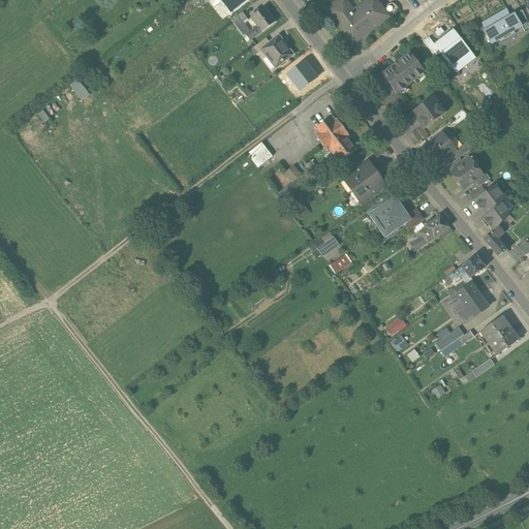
[(220,1),(220,0),(211,0),(208,2),(213,9),(221,2),(220,1)]
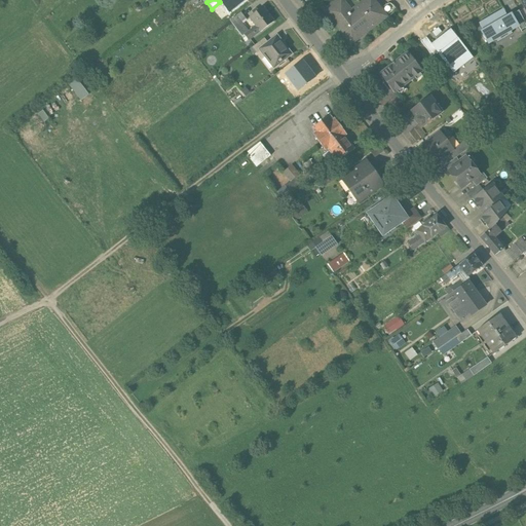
[(246,0),(219,0),(219,1),(220,2),(224,7),(223,7),(224,8),(229,13),(246,0)]
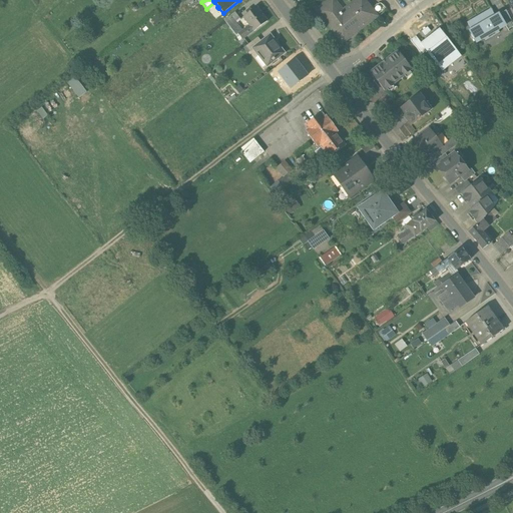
[(364,0),(357,0),(340,14),(329,1),(317,10),(342,43),(377,16),(364,0)]
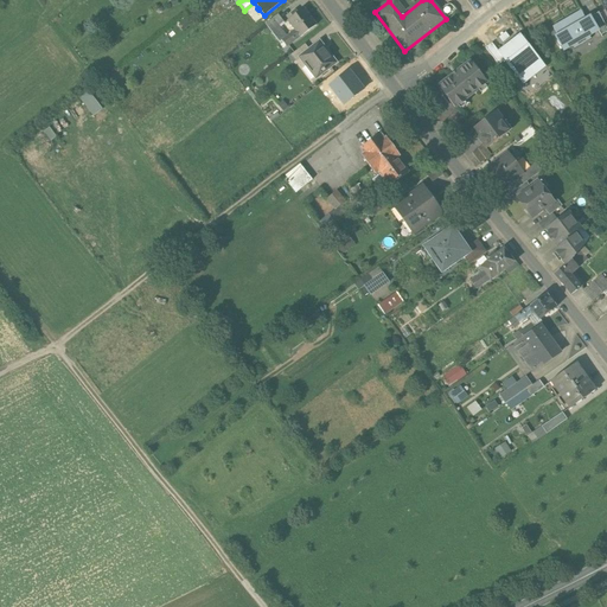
[(286,37),(281,39),(281,40),(286,46),(300,36),(300,37),(315,26),(302,8),(287,20),(295,30),(286,37)]
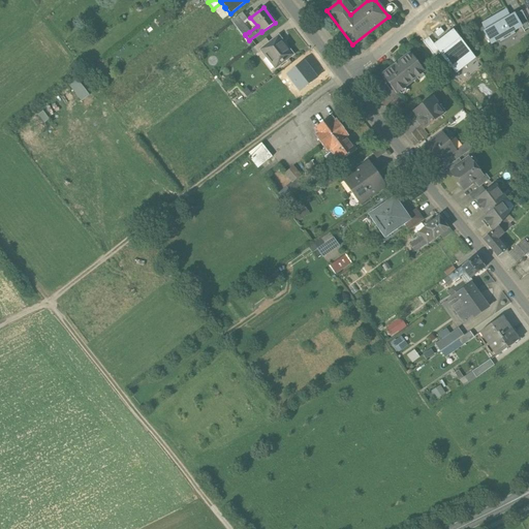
[(515,16),(510,18),(505,9),(481,24),(486,32),(484,33),(490,44),(498,39),(500,42),(515,34),(512,31),(521,27),(515,16)]
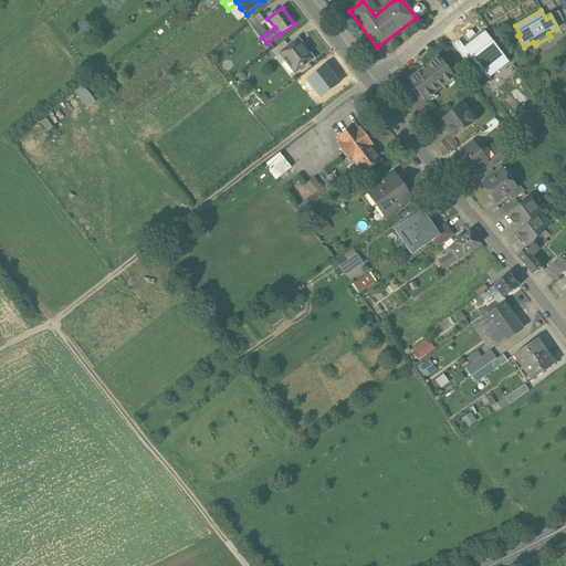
[(565,30),(565,27),(558,12),(551,17),(557,29),(561,33),(565,30)]
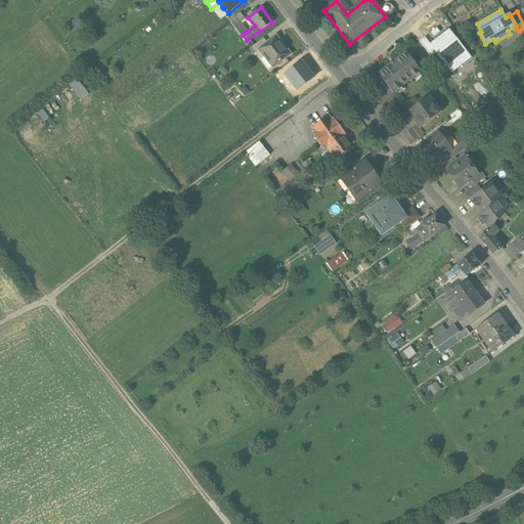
[(239,13),(228,22),(234,29),(241,24),(245,19),(239,13)]
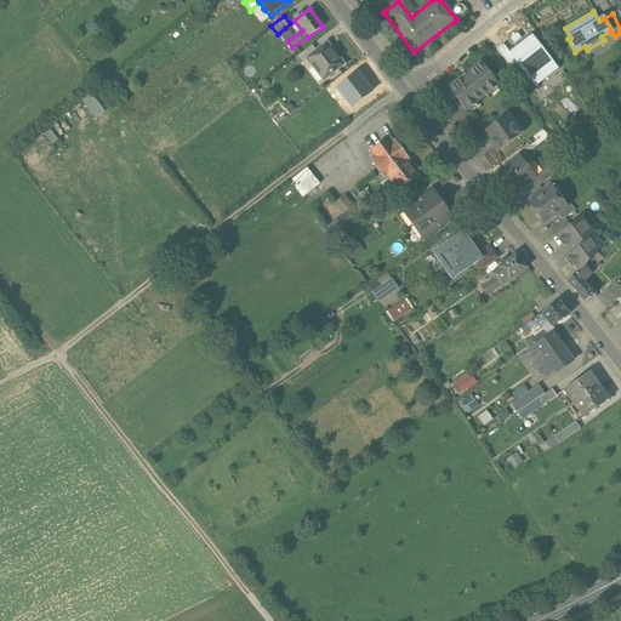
[(285,28),(278,34),(285,44),(288,41),(288,40),(292,38),(285,28)]
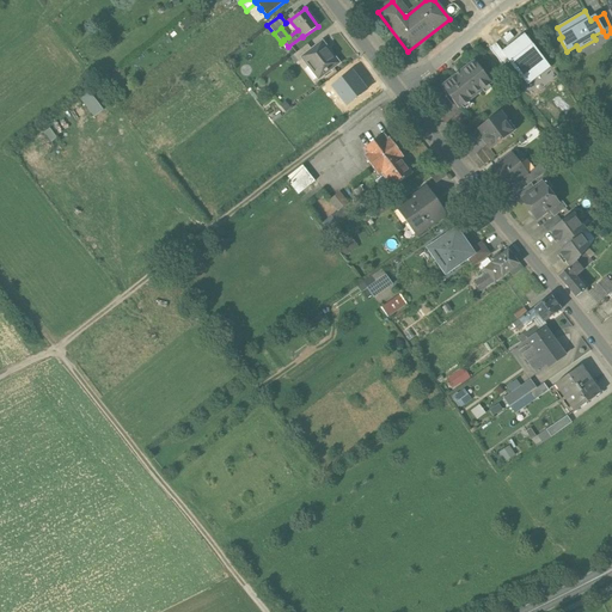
[(527,85),(550,68),(525,36),(502,53),(508,61),(527,85)]
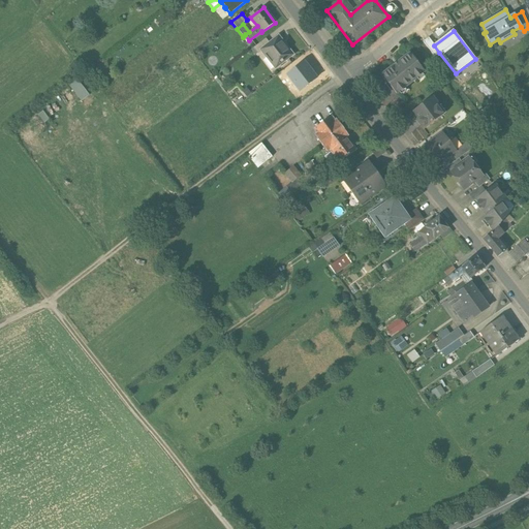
[(278,36),(269,43),(261,50),(261,51),(267,57),(268,56),(276,67),(292,55),(278,36)]
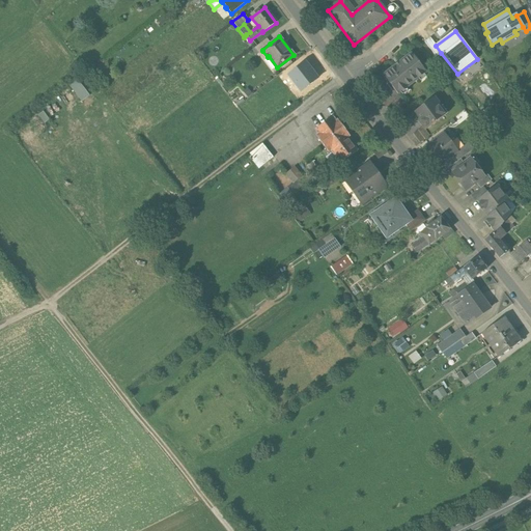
[(436,46),(430,37),(424,43),(436,57),(441,53),(436,46)]
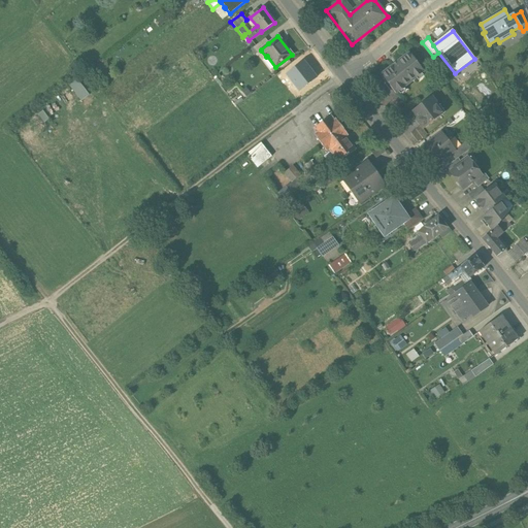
[(264,38),(253,47),(257,54),(261,51),(261,50),(268,43),(264,38)]
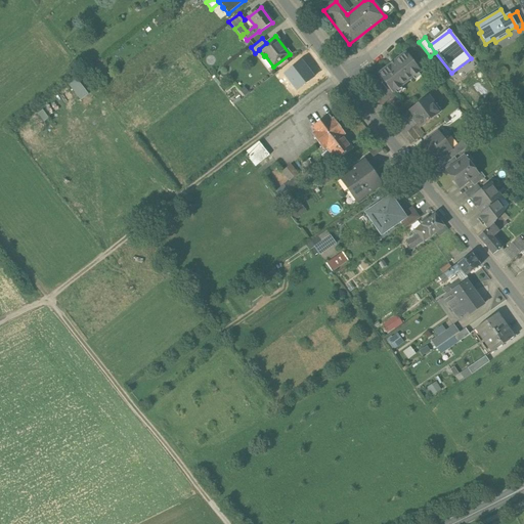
[(406,52),(378,74),(393,93),(421,72),(406,52)]
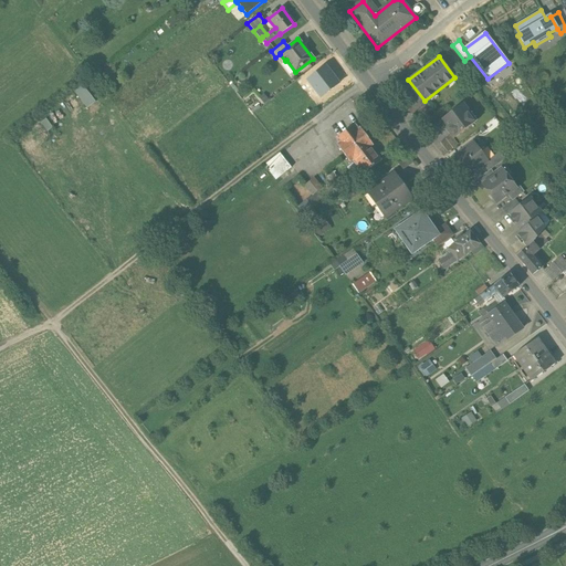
[(338,84),(325,66),(307,80),(321,97),(338,84)]
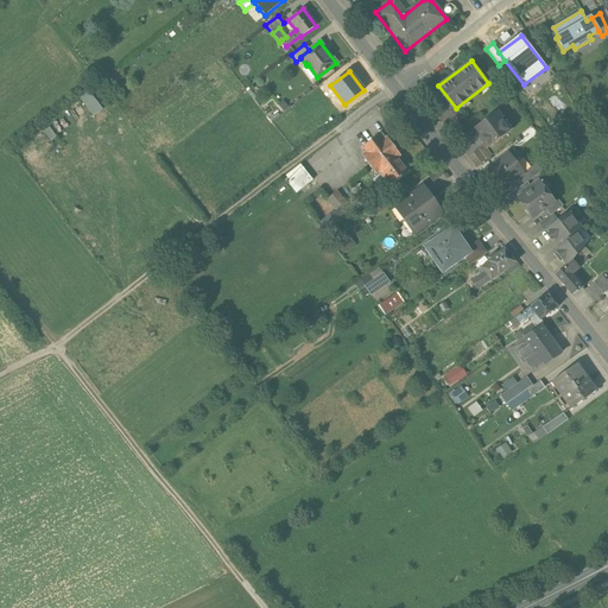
[(76,95),(93,115),(101,109),(84,89),(76,95)]
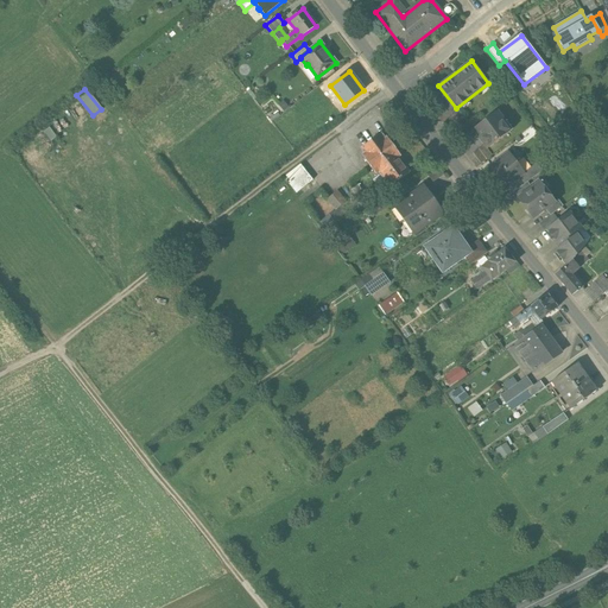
[(496,111),(475,127),(481,135),(479,137),(485,144),(488,149),(510,131),(504,122),(505,121),(496,111)]
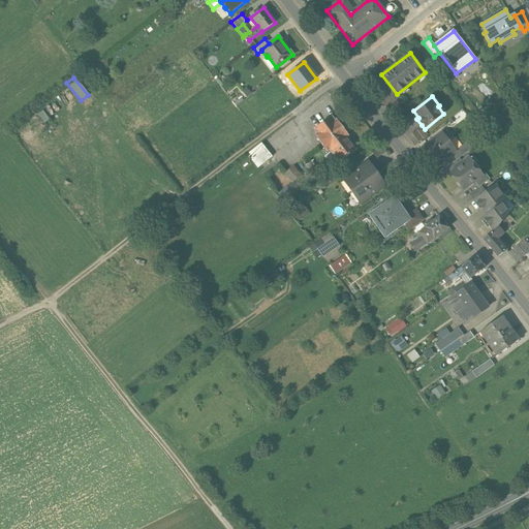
[(331,117),(314,129),(317,134),(315,136),(329,154),(331,152),(339,162),(355,151),(346,137),(348,135),(337,120),(335,122),(331,117)]
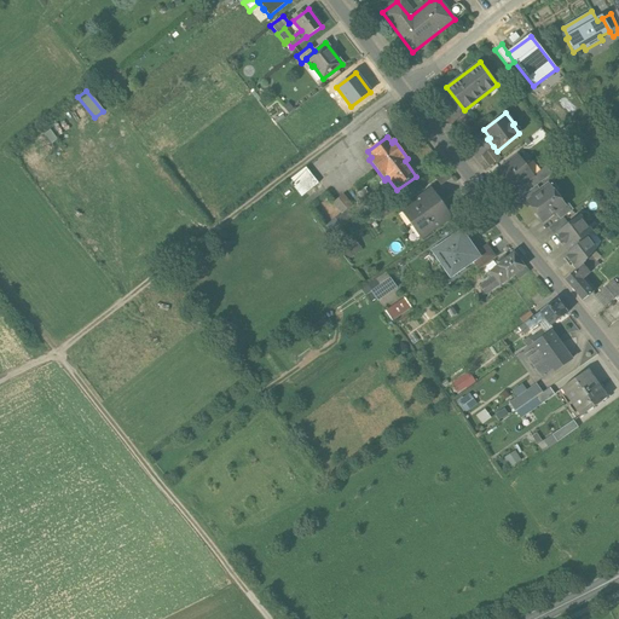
[(493,146),(481,156),(490,167),(502,158),(497,151),(493,146)]
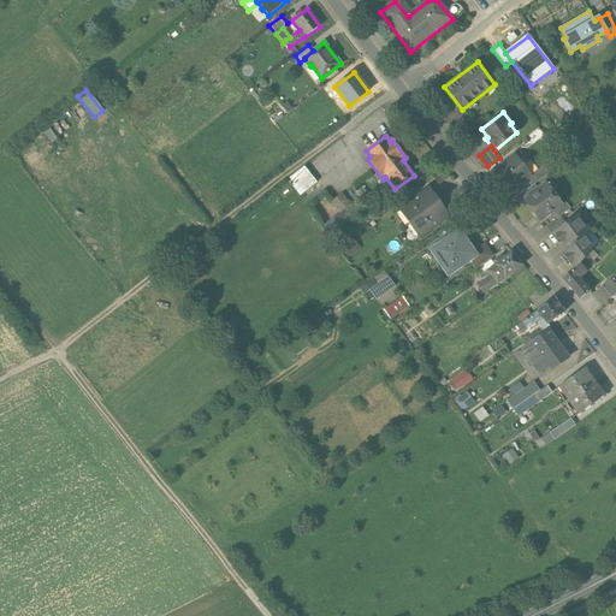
[(529,176),(515,155),(497,169),(503,177),(503,178),(509,187),(509,185),(513,189),(526,179),(531,177),(529,176)]
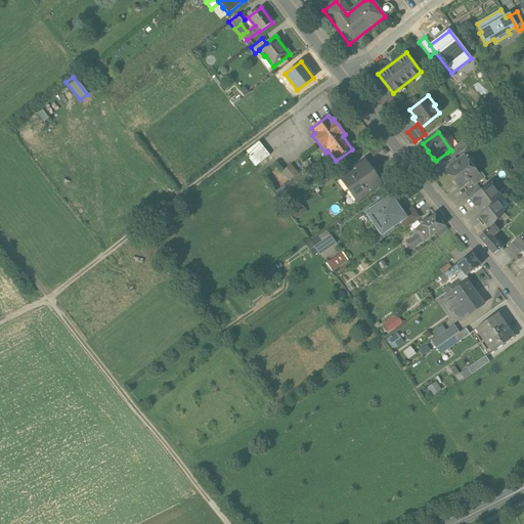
[(463,140),(450,149),(451,150),(447,153),(452,159),(454,158),(469,147),(463,140)]
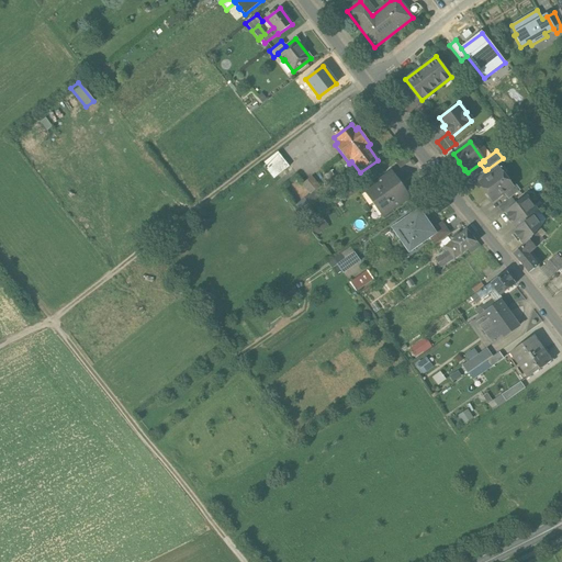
[(276,153),(262,163),(274,177),(288,167),(276,153)]
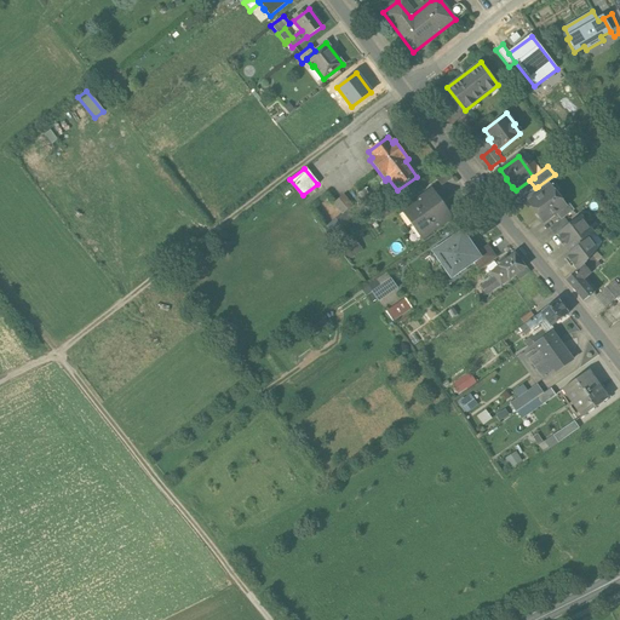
[(535,188),(526,195),(530,202),(543,193),(538,187),(535,188)]
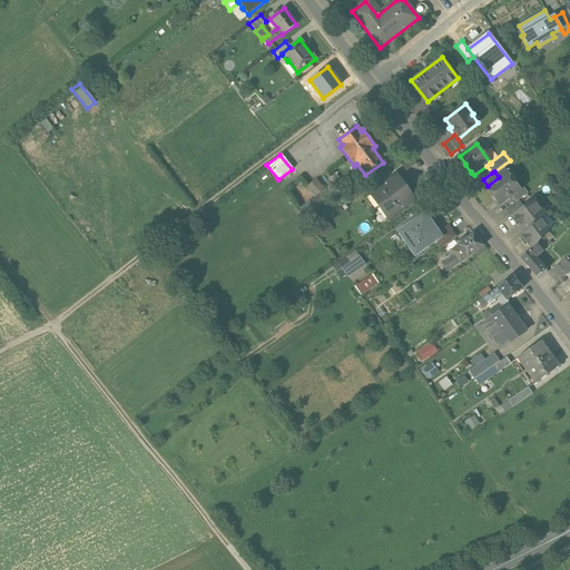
[(488,186),(487,186),(495,198),(495,199),(498,204),(499,203),(500,205),(512,195),(520,190),(505,172),(499,177),(488,186)]
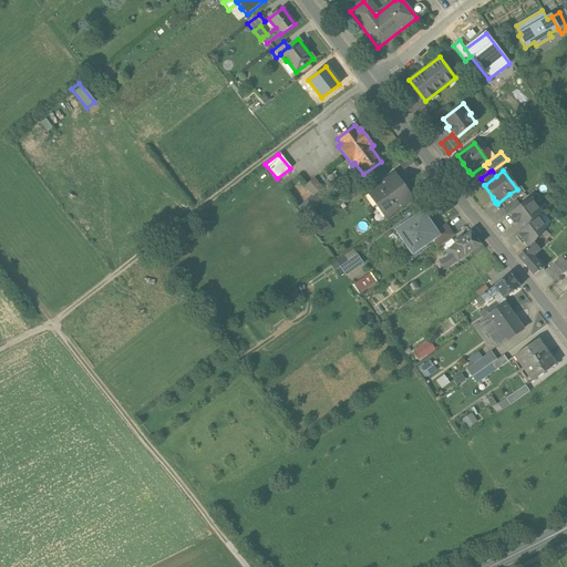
[(394,174),(370,192),(379,205),(404,187),(400,182),(394,174)]
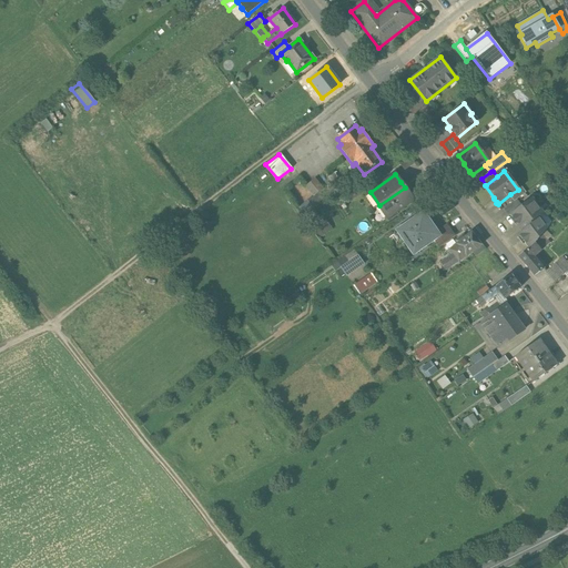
[(314,179),(305,185),(314,195),(317,193),(322,189),(314,179)]
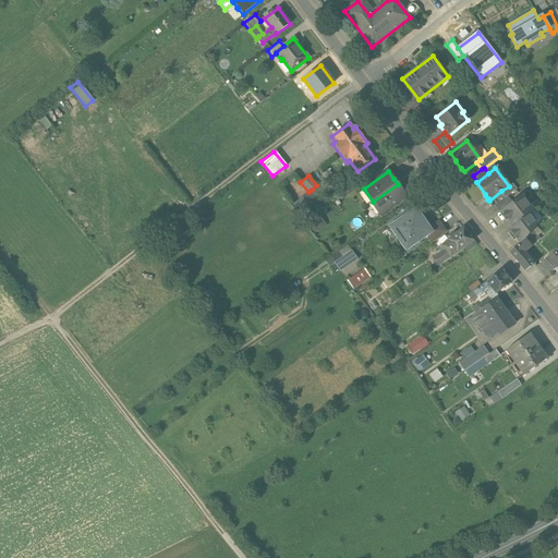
[(512,183),(509,186),(501,191),(507,197),(508,196),(518,189),(512,183)]
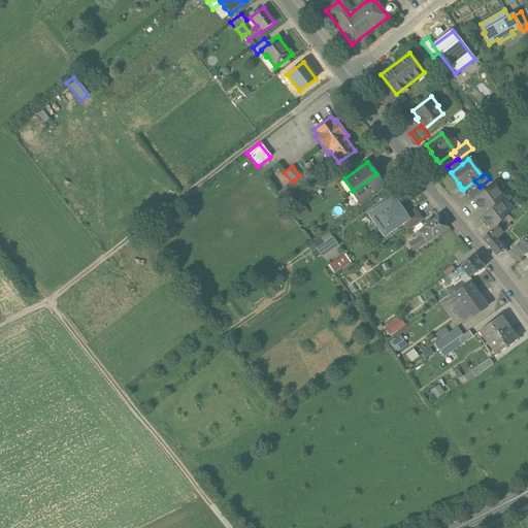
[(376,174),(353,191),(361,202),(385,186),(380,178),(376,174)]
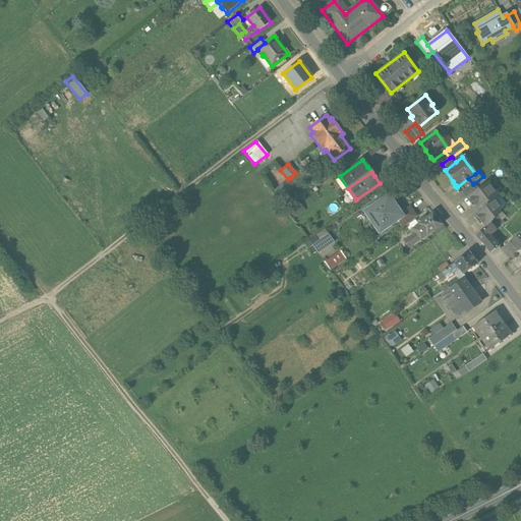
[(288,179),(280,185),(285,192),(296,183),(291,177),(288,179)]
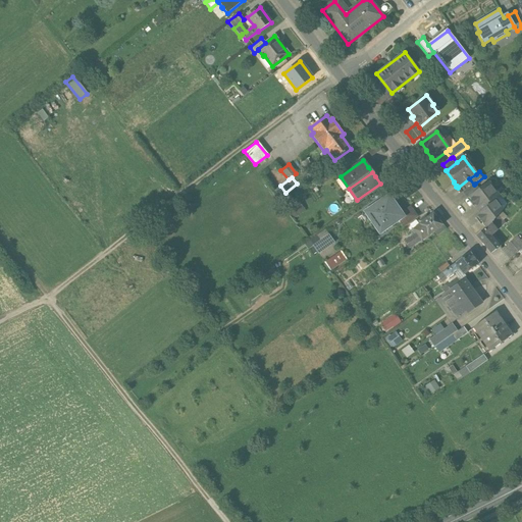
[(500,196),(489,181),(479,190),(469,197),(480,212),(476,215),(486,228),(493,221),(497,217),(498,217),(502,212),(504,210),(496,199),(500,196)]
